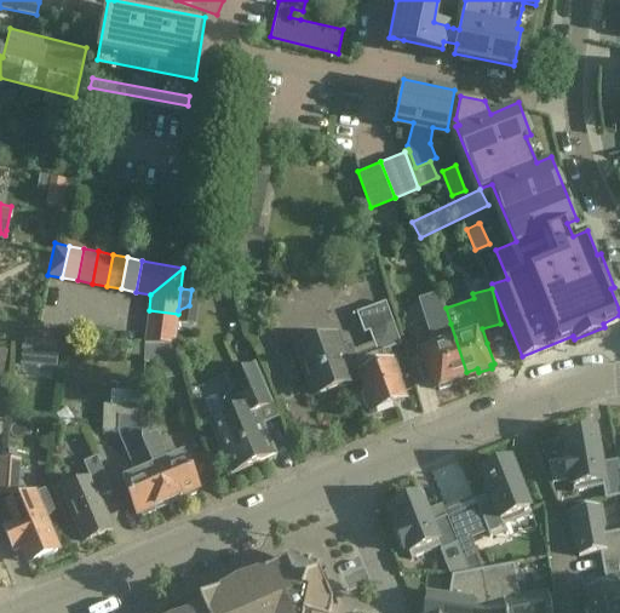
[(451,324),(446,308),(440,290),(422,294),(432,330),(436,341),(431,343),(423,345),(435,383),(438,382),(440,385),(453,381),(452,377),(464,373),(466,372),(451,324)]
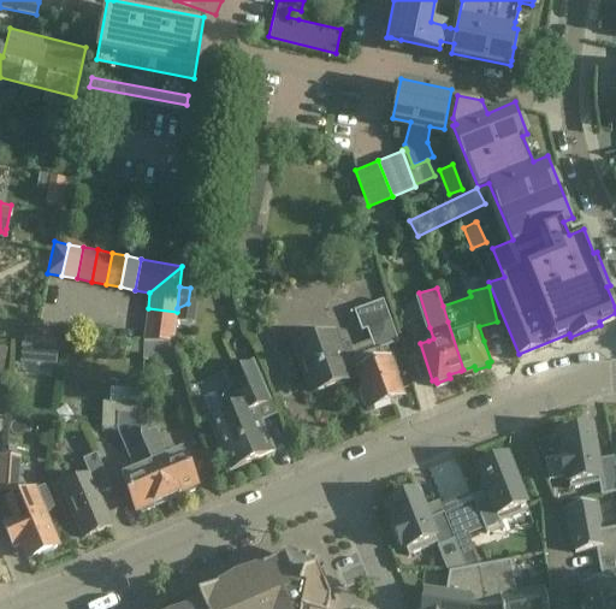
[(377,347),(386,343),(386,342),(400,337),(386,297),(357,307),(365,327),(369,326),(377,347)]
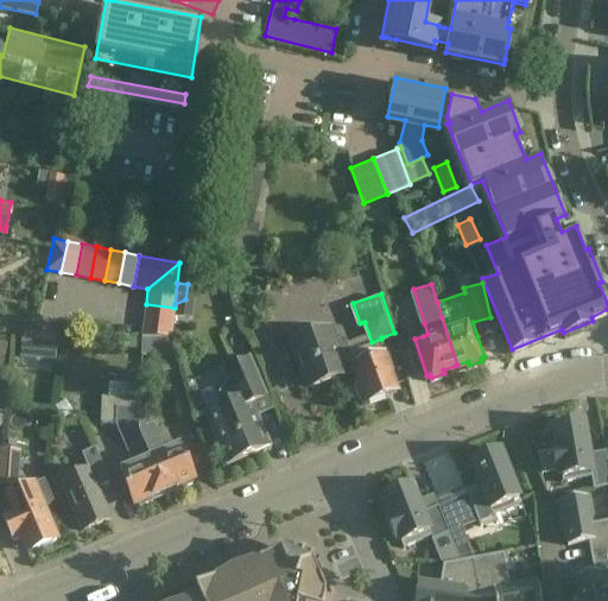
[(175,308),(146,304),(144,320),(172,322),(175,308)]
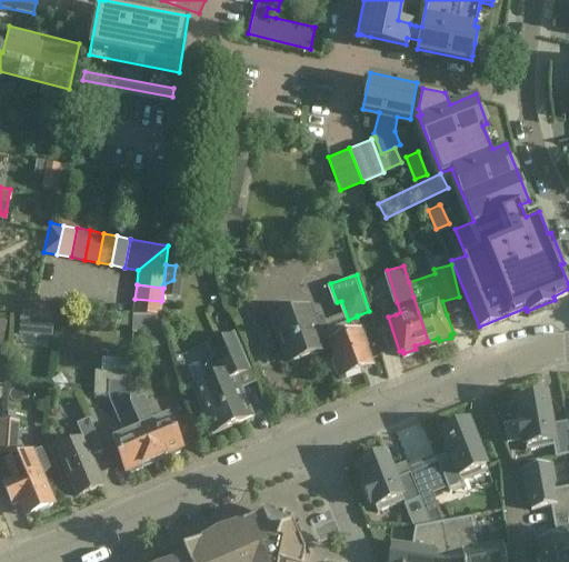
[(161,301),(135,299),(133,312),(160,312),(161,301)]
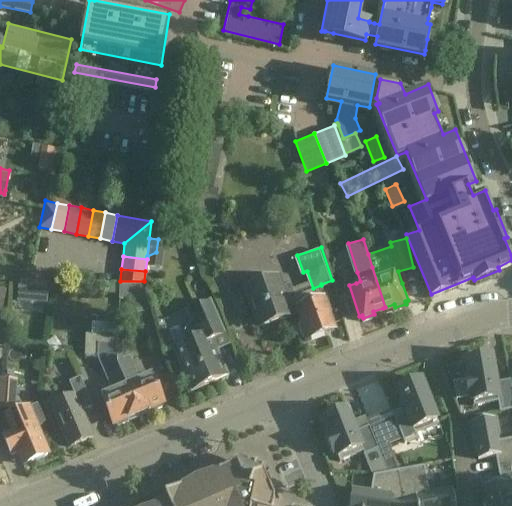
[(20,275),(20,281),(47,283),(48,277),(30,275),(21,275),(20,275)]
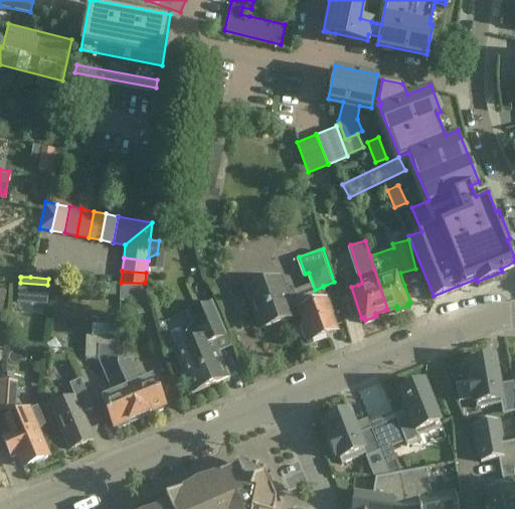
[(296,296),(299,295),(294,283),(285,286),(282,277),(246,289),(260,325),(294,313),(292,309),(299,306),(296,296)]
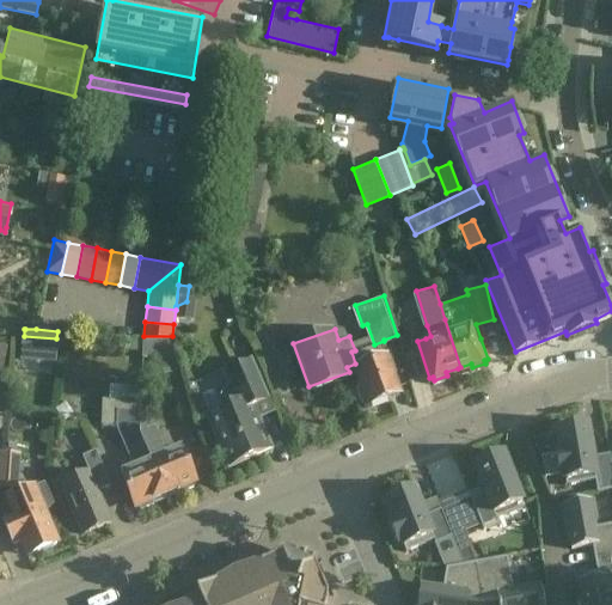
[(142,358),(160,358),(164,374),(181,370),(172,338),(142,338),(142,358)]
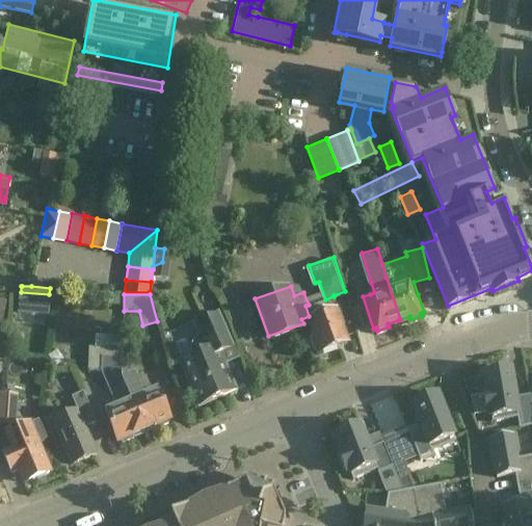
[(325,299),(309,305),(306,306),(309,316),(314,331),(311,332),(317,348),(346,338),(341,322),(343,321),(334,296),(325,299)]
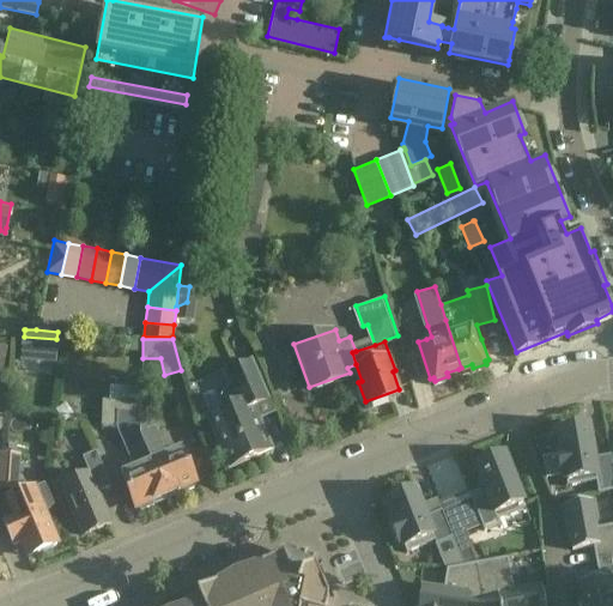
[(269,397),(269,395),(252,356),(225,367),(231,381),(226,383),(222,388),(220,393),(220,399),(223,404),(207,411),(229,464),(272,444),(260,414),(254,403),(269,397)]
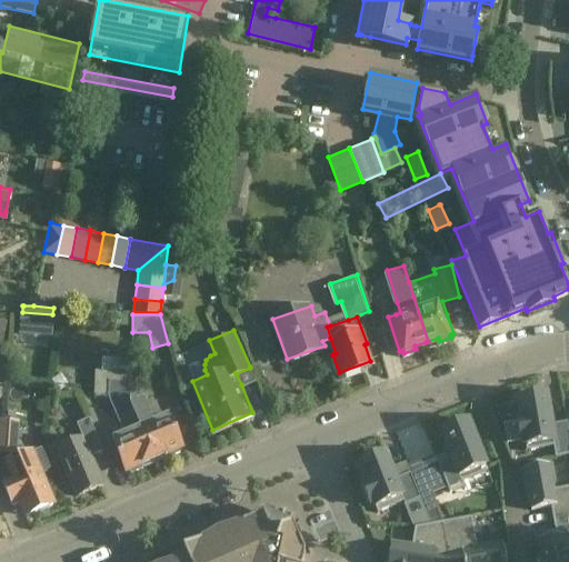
[(20,335),(19,357),(40,357),(40,353),(56,354),(57,338),(20,335)]
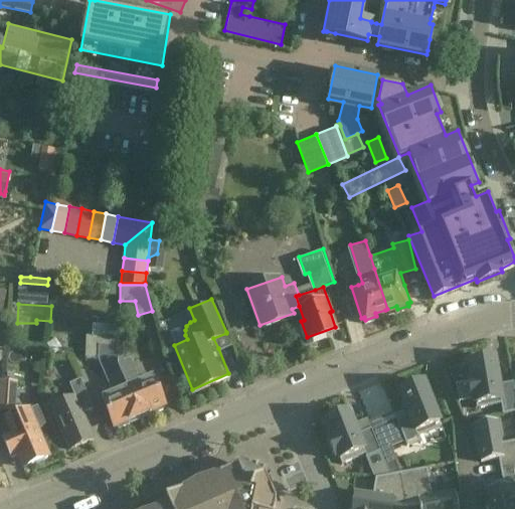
[(117,361),(117,358),(118,333),(86,332),(84,355),(100,356),(114,388),(102,393),(114,422),(117,421),(118,425),(129,420),(127,417),(139,412),(117,361)]
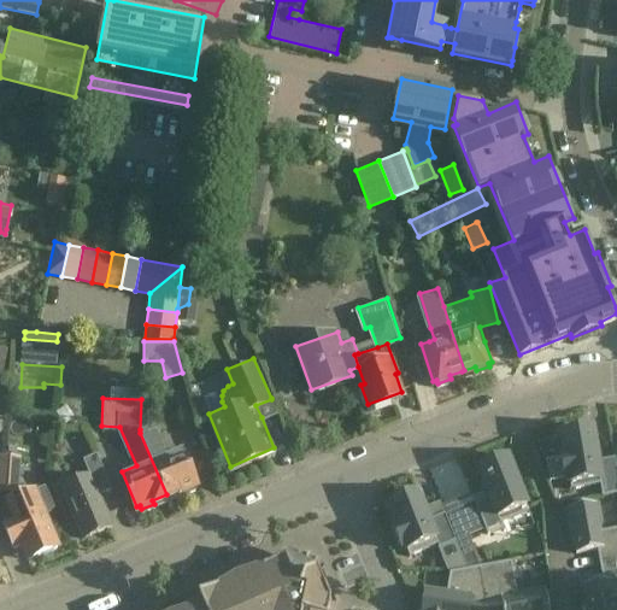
[(56,406),(63,420),(76,412),(69,399),(56,406)]
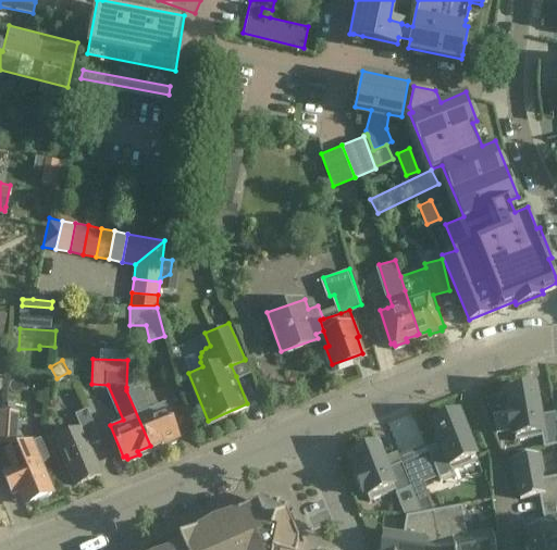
[(543,442),(556,439),(556,435),(553,409),(540,411),(534,382),(529,383),(529,379),(511,383),(512,386),(507,387),(510,407),(506,407),(510,428),(514,427),(515,437),(542,432),(543,442)]
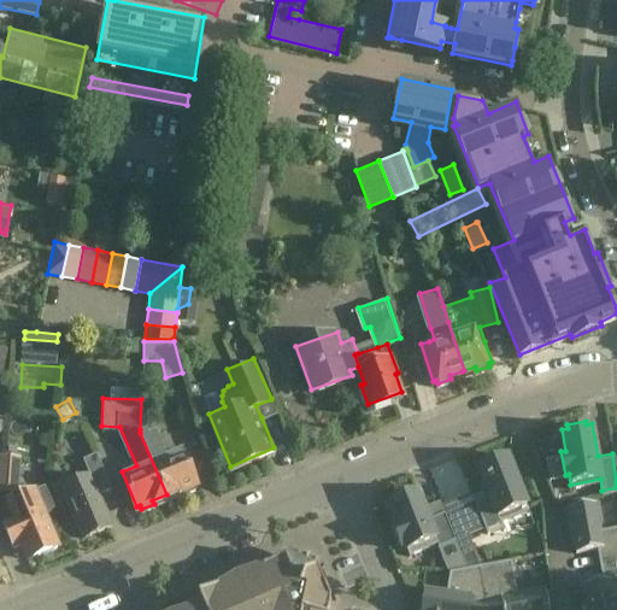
[(146,428),(140,429),(140,433),(166,494),(181,488),(182,492),(195,486),(193,482),(197,481),(181,445),(165,452),(163,447),(162,447),(153,429),(147,432),(146,428)]
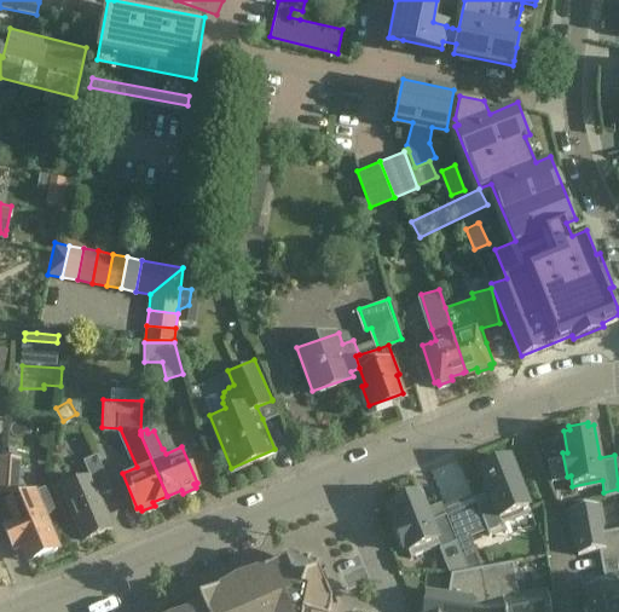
[(90,473),(62,485),(84,536),(113,524),(98,492),(111,486),(97,451),(84,457),(90,473)]
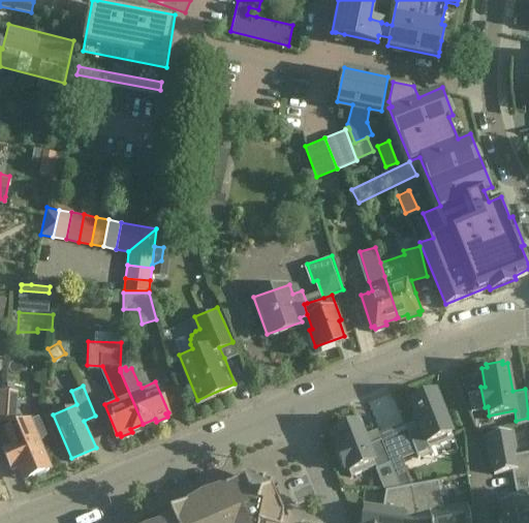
[(414,395),(409,397),(419,423),(407,428),(417,454),(432,448),(430,443),(454,434),(435,388),(430,389),(428,387),(413,392),(414,395)]
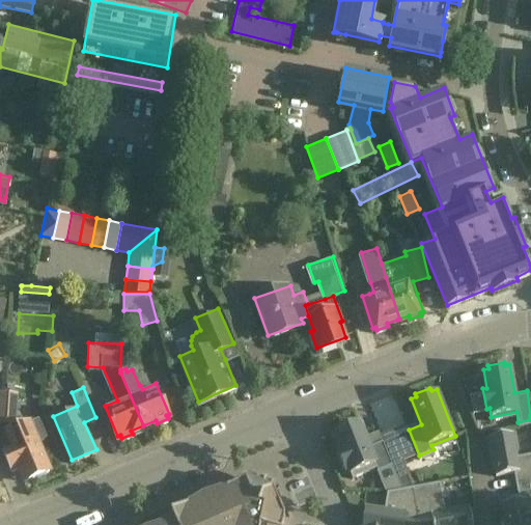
[(1,389),(0,397),(0,417),(16,419),(17,390),(5,389),(1,389)]
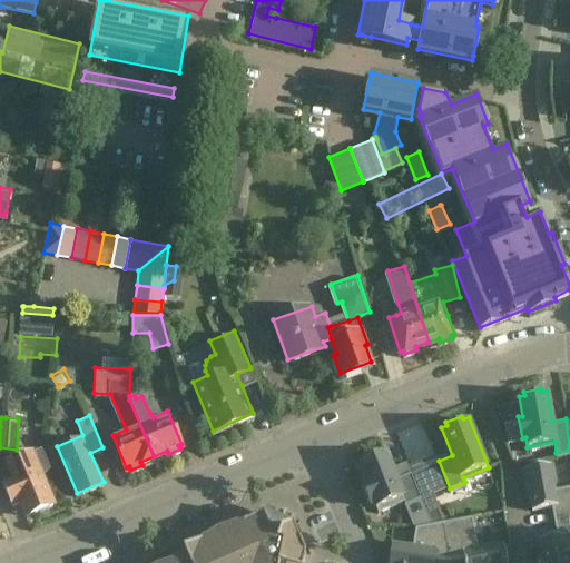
[(9,480),(5,481),(12,501),(20,497),(26,512),(39,506),(42,509),(49,505),(50,502),(53,501),(40,468),(50,464),(41,445),(31,450),(30,447),(16,454),(20,465),(11,468),(16,476),(12,477),(9,480)]
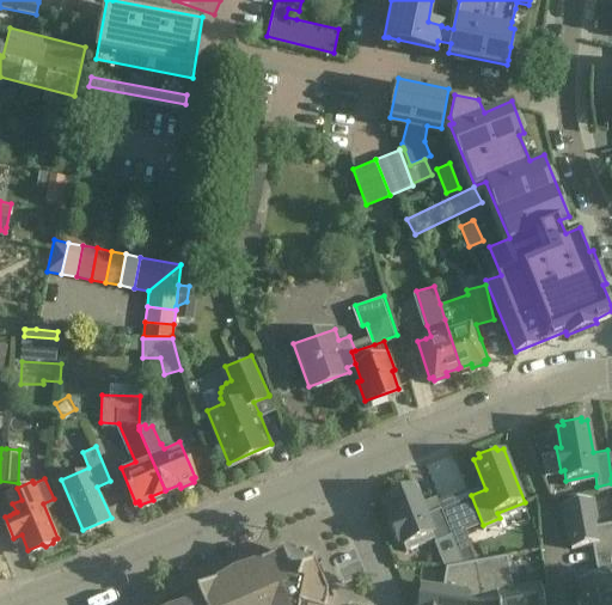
[(399,489),(385,495),(390,505),(393,515),(391,517),(389,517),(393,527),(398,539),(399,538),(402,537),(404,542),(405,547),(420,541),(434,535),(435,536),(435,538),(444,535),(452,531),(446,518),(441,505),(433,508),(424,511),(420,497),(414,483),(399,489)]
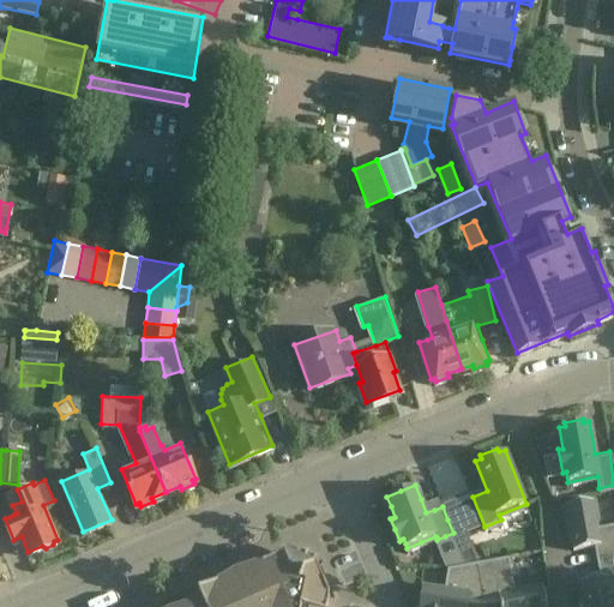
[(133,510),(138,524),(205,504),(200,488),(133,510)]
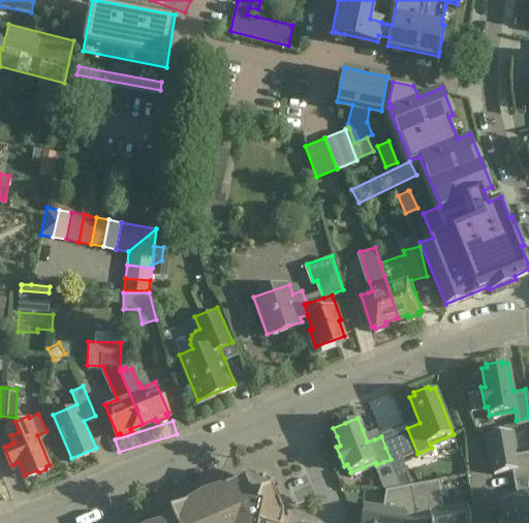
[(511,466),(515,480),(528,477),(528,448),(515,451),(510,427),(487,431),(494,470),(496,469),(511,466)]
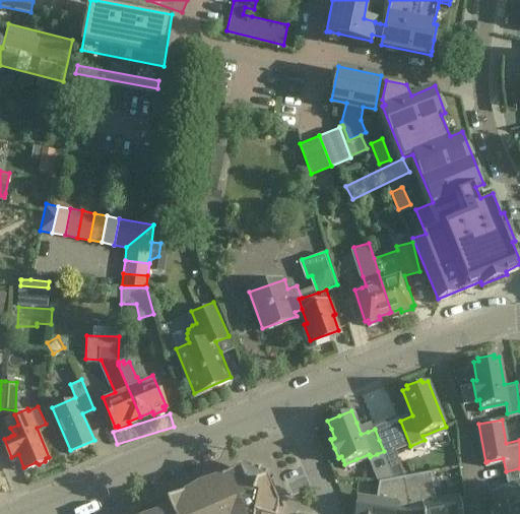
[(274,513),(277,504),(266,478),(240,467),(167,499),(165,495),(164,492),(136,503),(139,512),(135,513),(134,513),(274,513)]
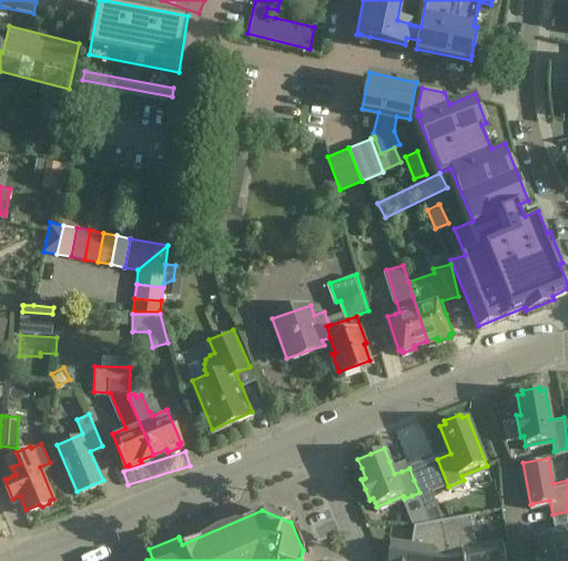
[(444,532),(447,553),(462,551),(463,560),(506,560),(501,537),(476,541),(470,511),(442,517),(440,517),(444,532)]
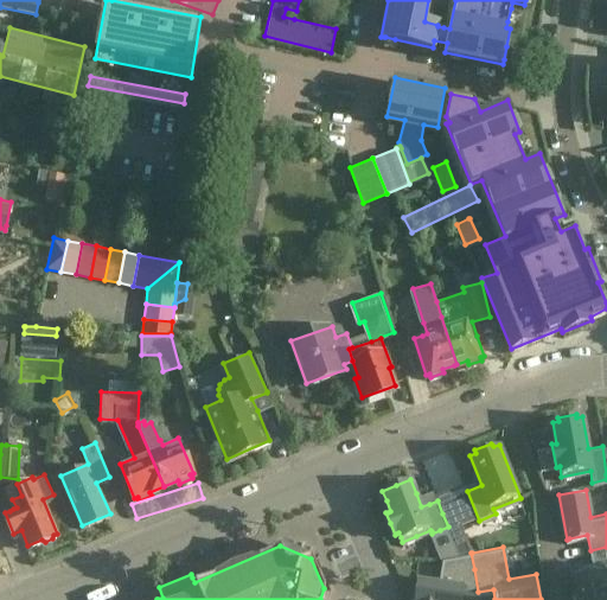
[(606,547),(590,550),(593,566),(573,570),(576,592),(572,592),(573,599),(606,599),(602,582),(606,580),(606,547)]
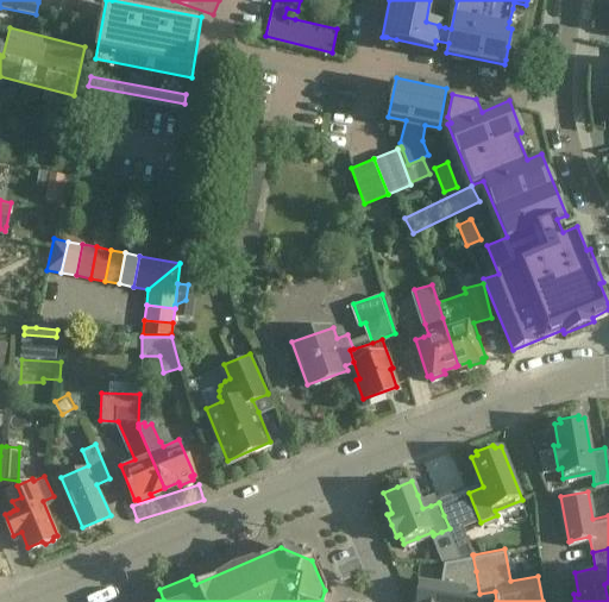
[(462,601),(463,591),(479,594),(476,571),(472,555),(445,559),(440,581),(420,578),(419,585),(415,584),(413,599),(416,599),(415,601),(462,601)]
